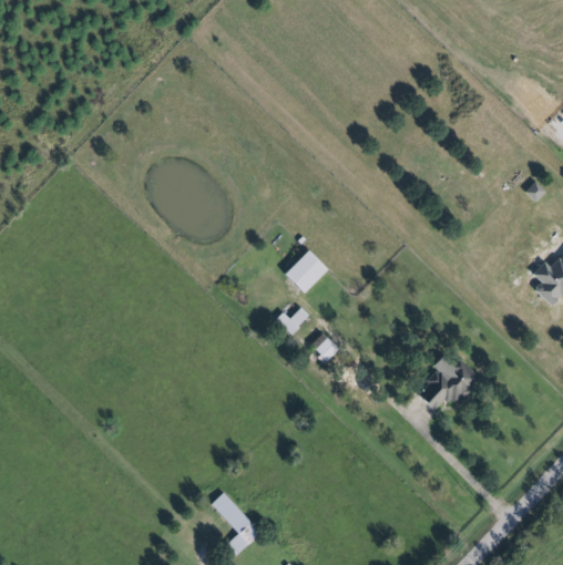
[(526,189),(535,199),(545,191),(536,181),(526,189)]
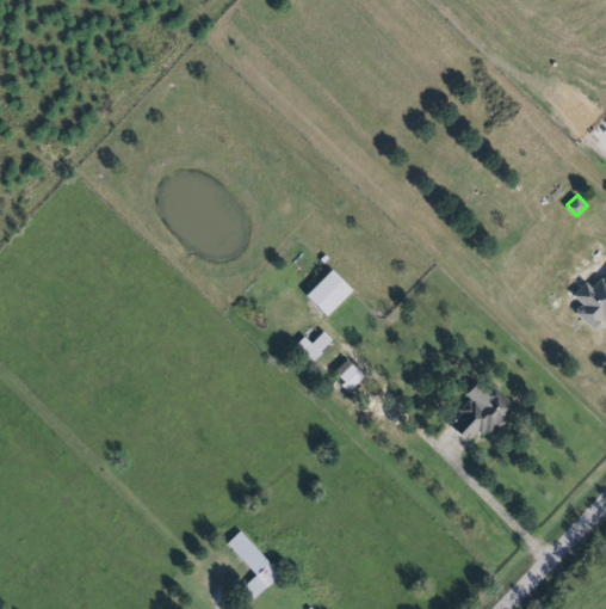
[(352,289),(331,269),(305,295),(328,315),(352,289)]
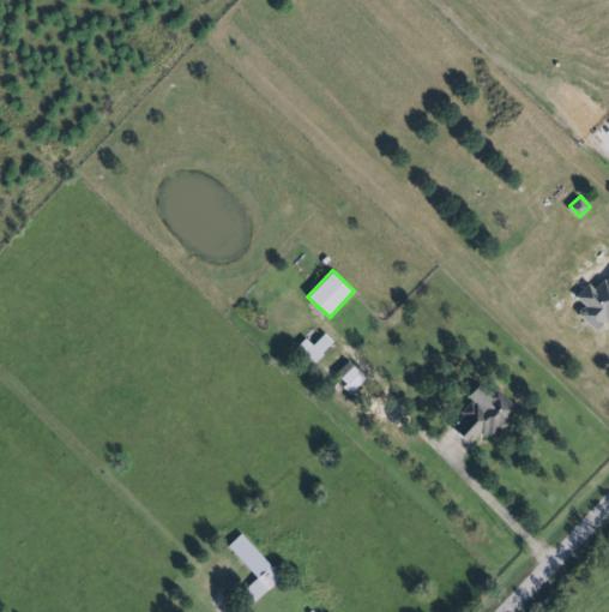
[(608,276),(596,289),(590,283),(577,295),(585,305),(578,312),(596,330),(608,317),(608,276)]
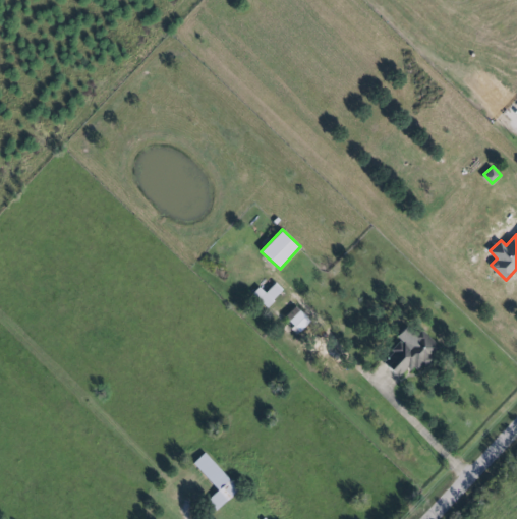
[(261,285),(253,292),(267,306),(285,289),(277,281),(266,291),(261,285)]
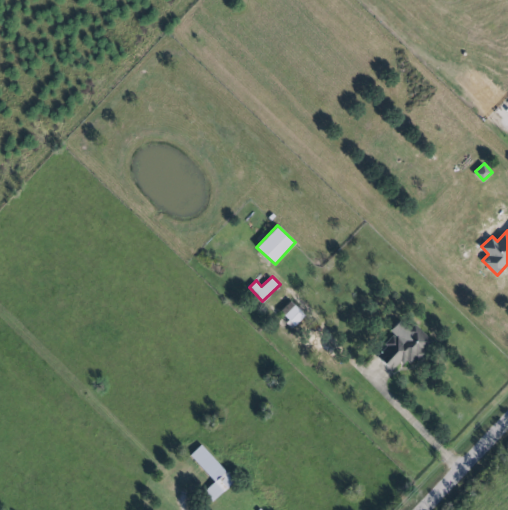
[(280,310),(294,326),(306,315),(292,299),(280,310)]
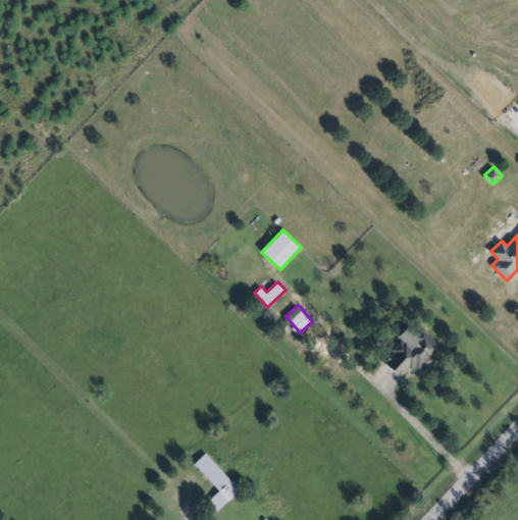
[(394,350),(396,352),(385,363),(391,367),(390,367),(393,371),(397,374),(398,374),(401,377),(410,368),(413,370),(417,367),(420,370),(425,365),(427,366),(434,360),(433,359),(438,355),(442,351),(441,350),(443,348),(424,329),(416,338),(417,339),(412,345),(407,341),(405,343),(403,341),(394,350)]
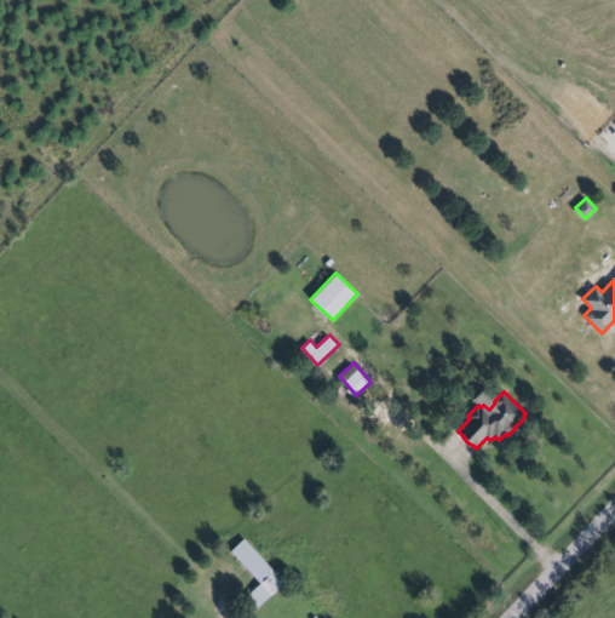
[(230,550),(260,583),(248,594),(260,607),(286,582),(245,537),(230,550)]
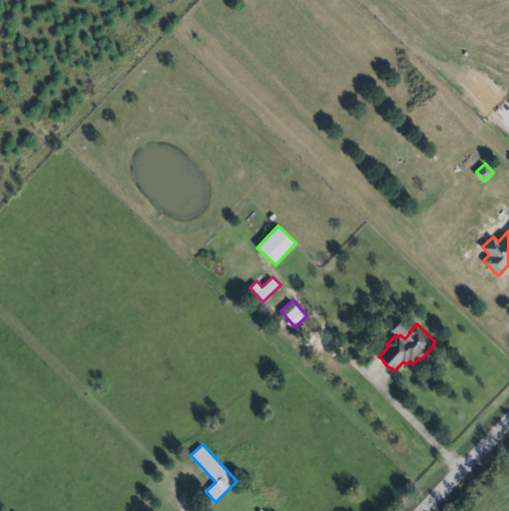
All buildings are outlined.
